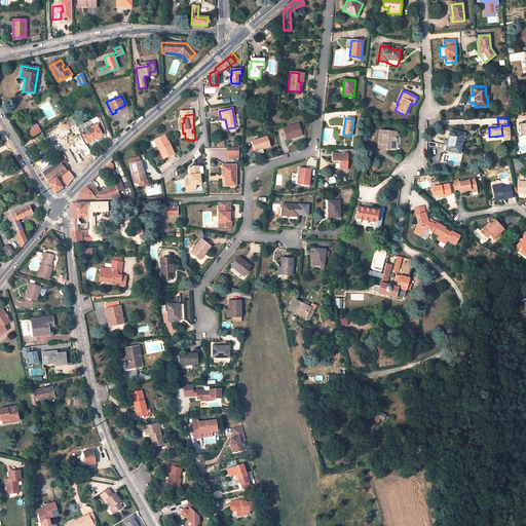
[(105,129),(103,123),(82,135),(86,143),(103,135),(101,132),(105,129)]
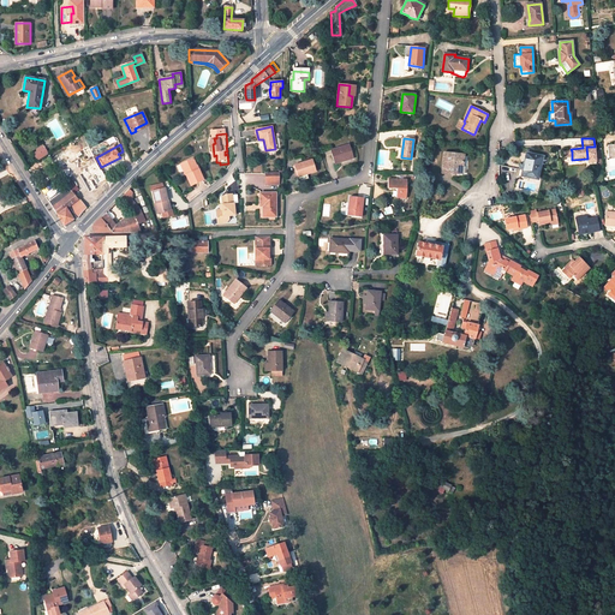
[(43,145),(39,149),(39,150),(41,153),(35,156),(39,160),(48,154),(43,145)]
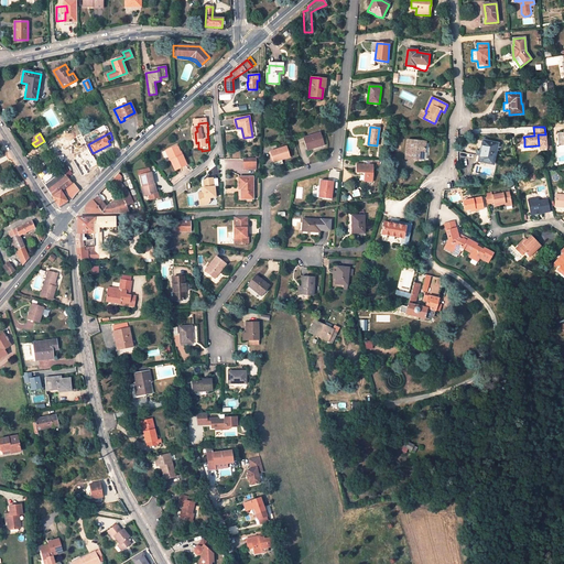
[(321,133),(304,138),(307,150),(324,145),(321,133)]
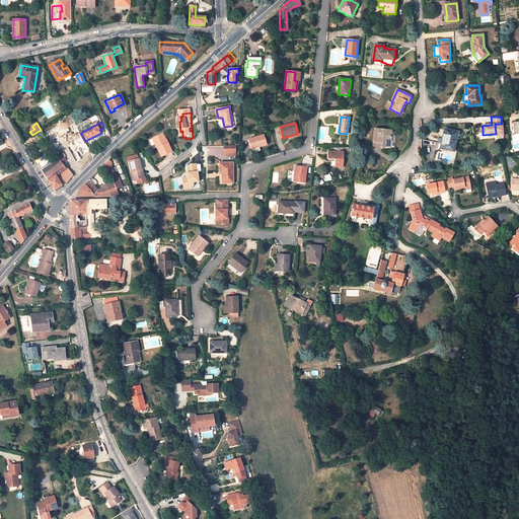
[(375,129),(373,147),(382,148),(382,147),(390,147),(391,137),(390,137),(390,131),(375,129)]
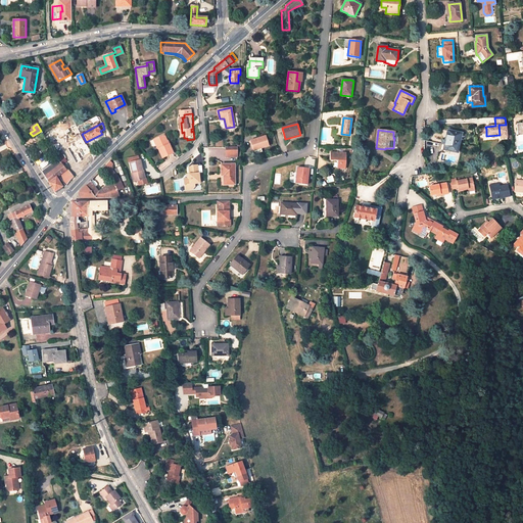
[(458,152),(462,134),(447,131),(445,140),(442,139),(439,151),(449,153),(449,151),(458,152)]
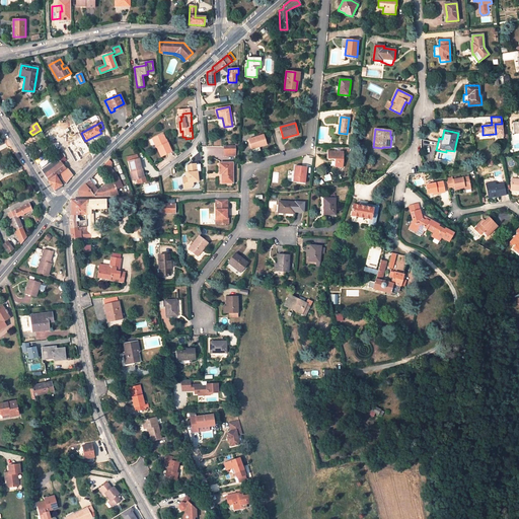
[(156,147),(161,160),(173,155),(168,143),(167,144),(163,134),(154,138),(157,146),(156,147)]
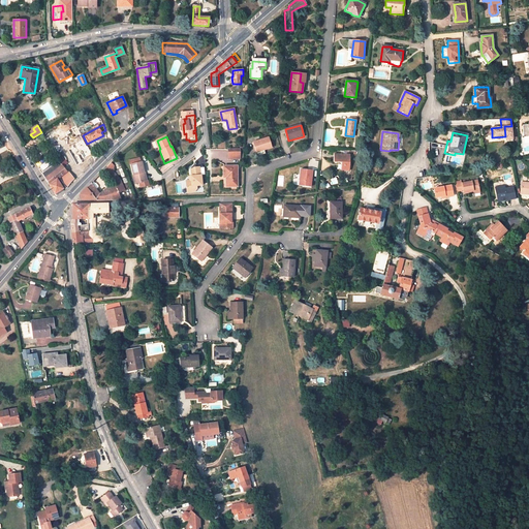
[(269,137),(253,143),(256,153),(257,152),(258,156),(266,154),(265,150),(272,148),(269,137)]
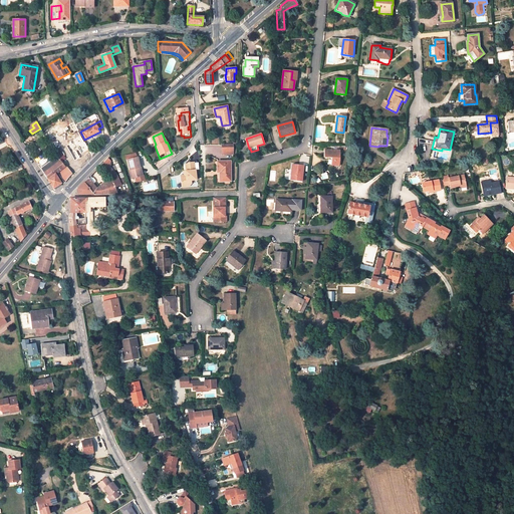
[(82,139),(73,146),(80,155),(84,152),(88,148),(82,139)]
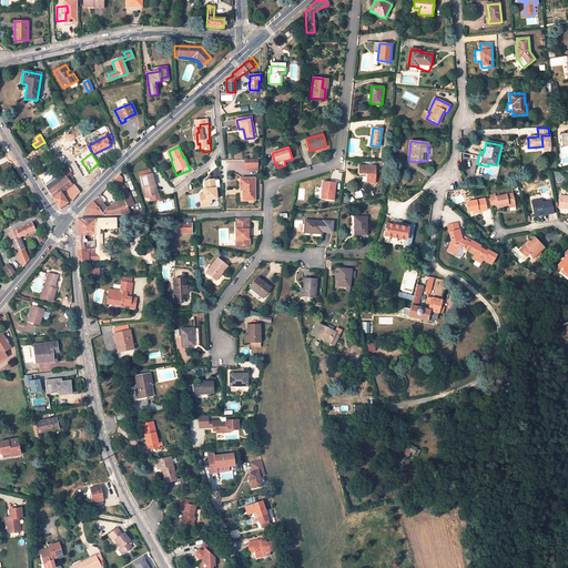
[(245,161),(246,170),(257,170),(257,160),(245,161)]
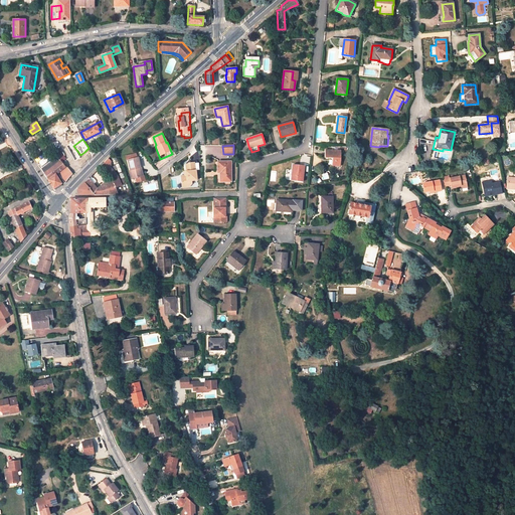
[(60,150),(55,153),(58,159),(49,165),(49,164),(41,169),(52,188),(53,189),(61,184),(57,177),(55,174),(56,174),(65,167),(61,162),(65,159),(60,150)]
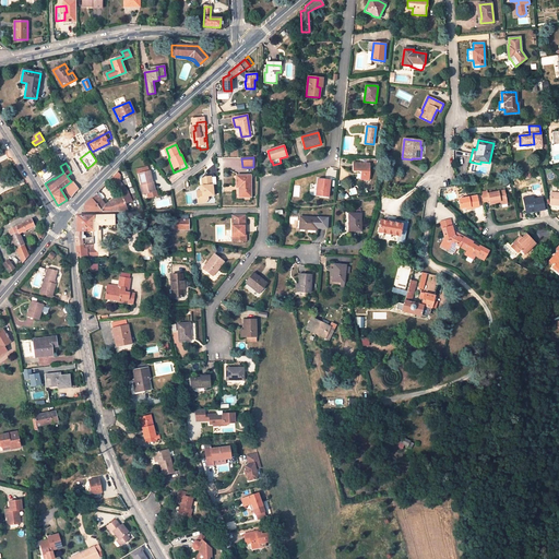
[(353,163),(353,171),(360,171),(360,180),(370,180),(370,163),(353,163)]
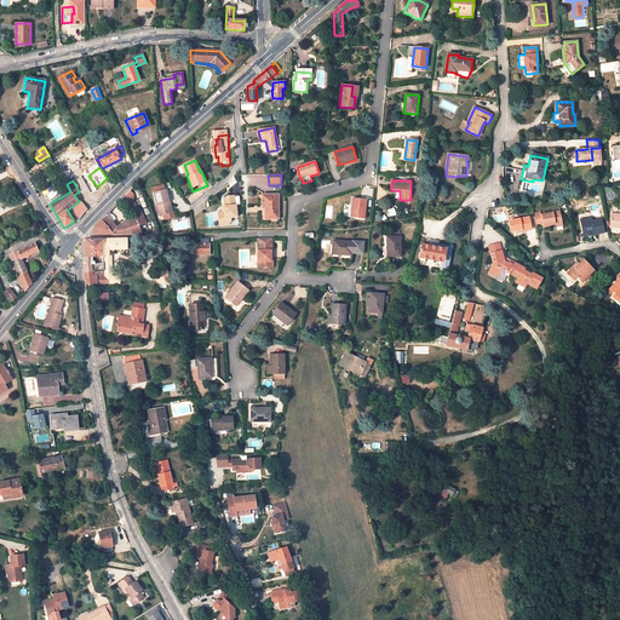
[(155,195),(160,217),(165,216),(171,214),(167,193),(166,193),(165,188),(153,190),(154,195),(155,195)]
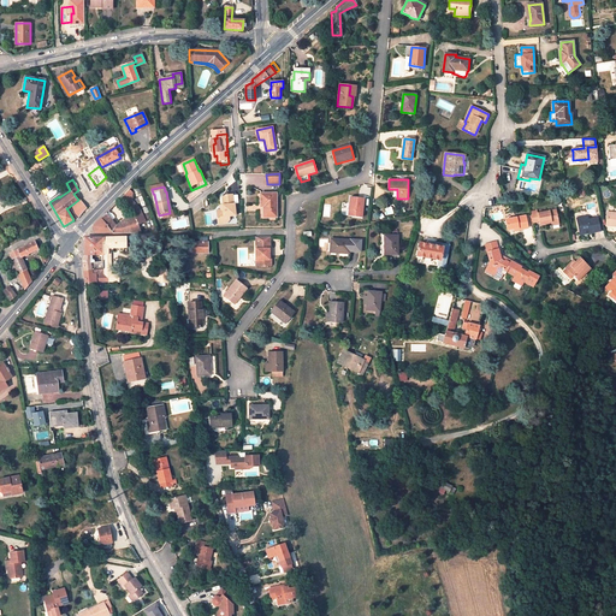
[(116,226),(106,213),(100,219),(93,226),(95,234),(141,232),(138,224),(146,220),(140,209),(130,199),(131,197),(131,194),(128,190),(119,199),(134,214),(116,226)]
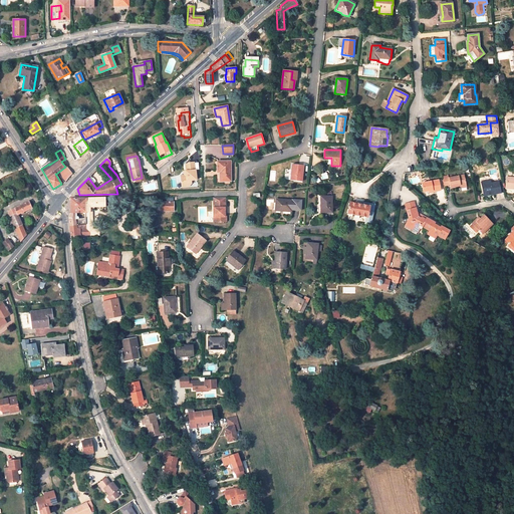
[(231,161),(217,162),(218,173),(220,173),(220,181),(231,181),(231,161)]
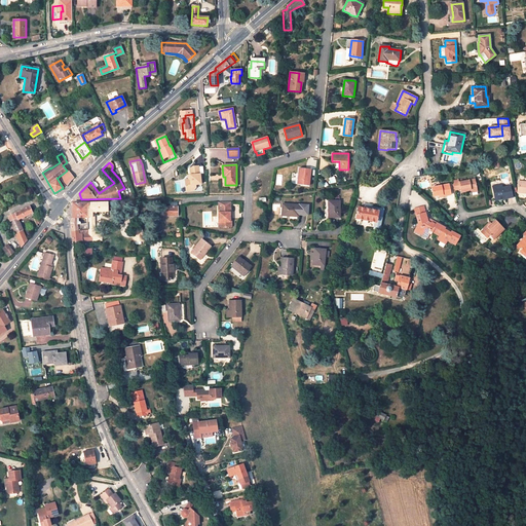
[(201,184),(200,174),(199,174),(198,166),(193,166),(191,168),(191,176),(190,176),(191,179),(189,180),(186,180),(186,186),(187,186),(188,191),(194,191),(196,188),(196,185),(201,184)]
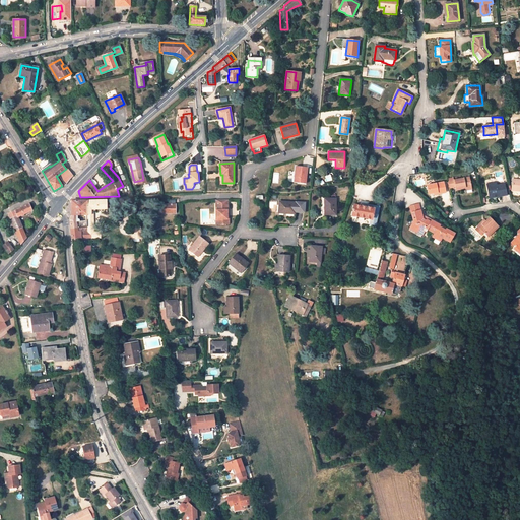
[(308,168),(296,167),(295,183),(306,184),(308,168)]
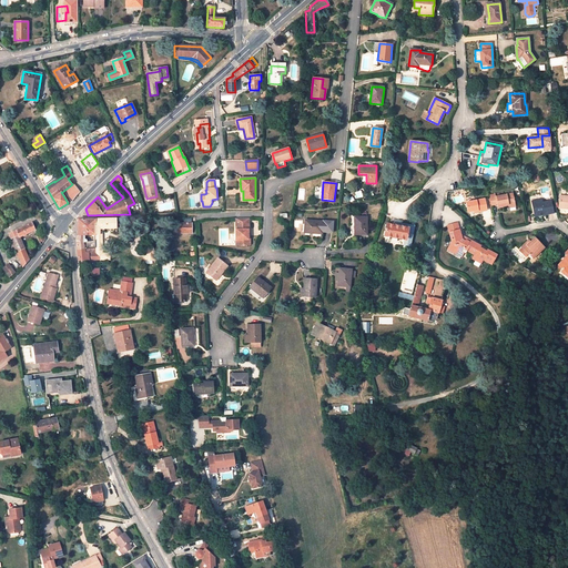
[(509,205),(515,205),(513,193),(489,198),(492,205),(497,204),(498,208),(509,205)]
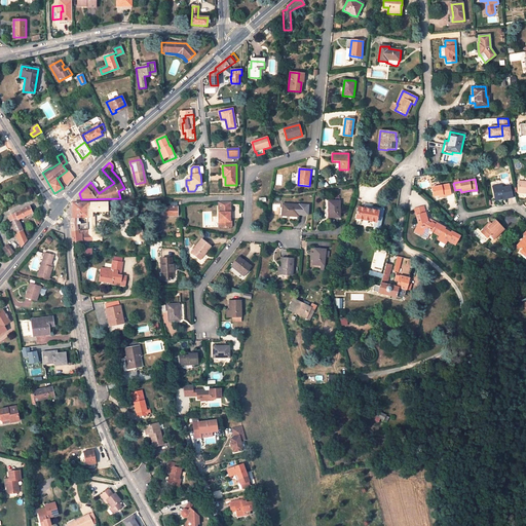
[(436,196),(442,195),(442,197),(451,195),(448,185),(431,188),(434,196),(436,196)]
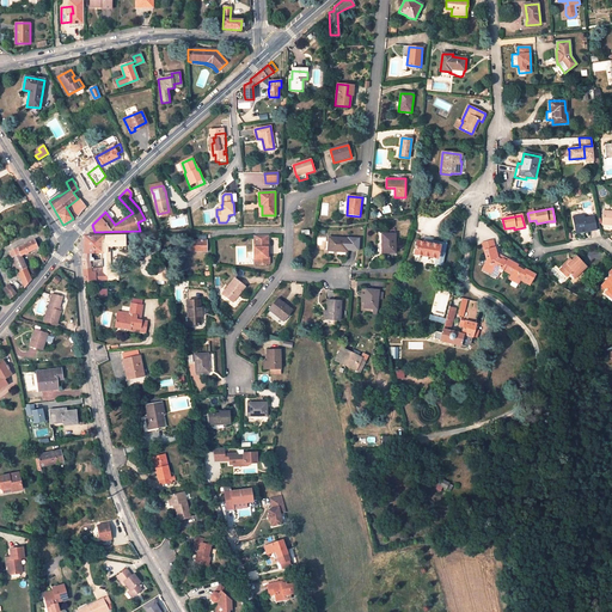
[(583,215),(574,218),(575,224),(577,224),(579,233),(583,232),(585,230),(587,230),(587,231),(597,230),(594,216),(585,219),(583,215)]
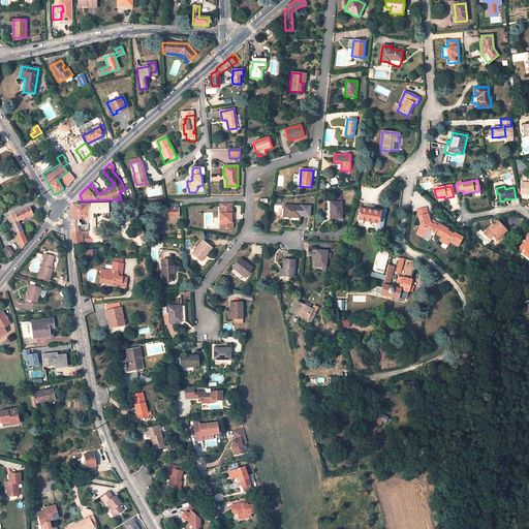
[(341,203),(331,203),(331,218),(342,218),(341,203)]
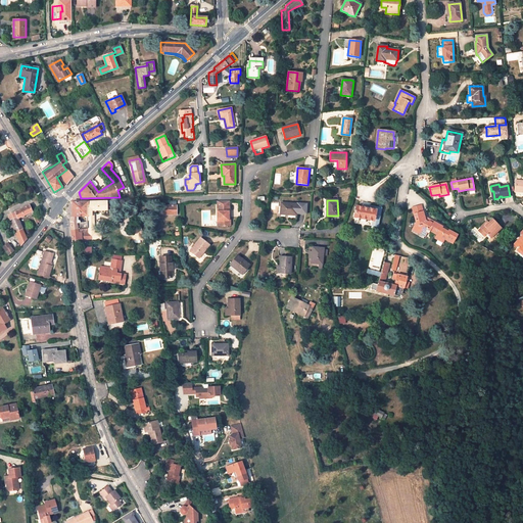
[(92,210),(107,210),(107,201),(95,201),(88,202),(88,217),(89,229),(93,228),(93,217),(92,217),(92,210)]
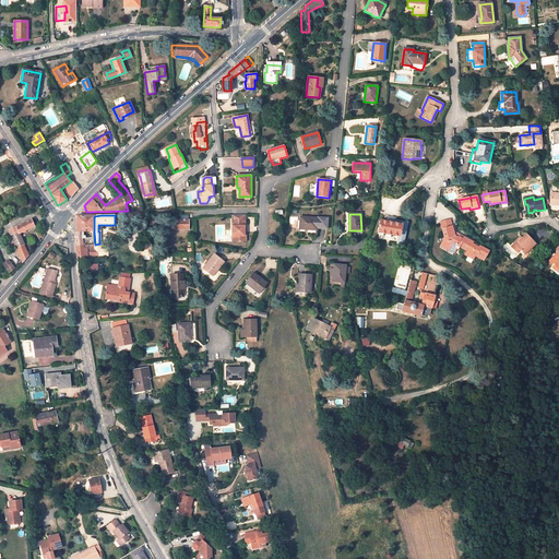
[(237,215),(237,221),(233,221),(233,241),(245,241),(245,230),(245,226),(246,226),(245,215),(237,215)]
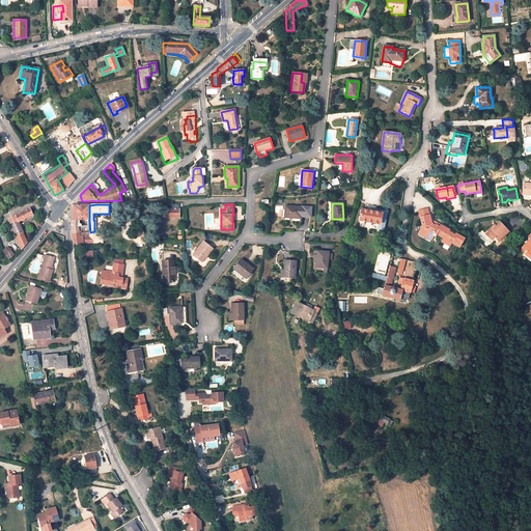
[(89,205),(81,205),(81,220),(84,220),(87,220),(89,220),(89,205)]
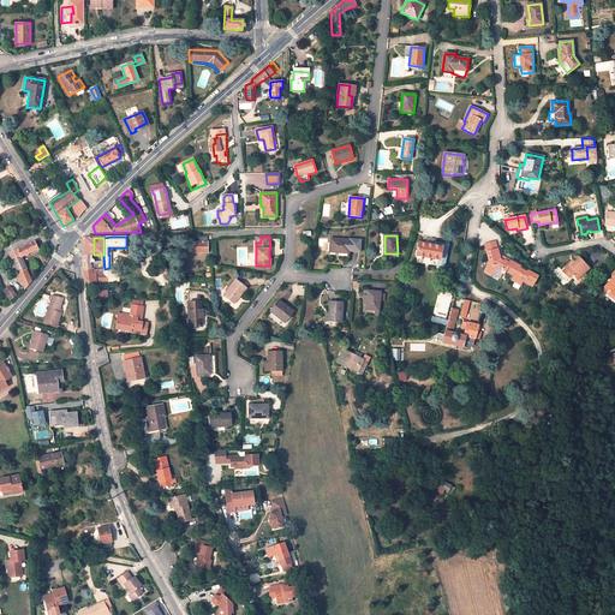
[(350,240),(330,239),(329,252),(348,254),(348,251),(350,240)]
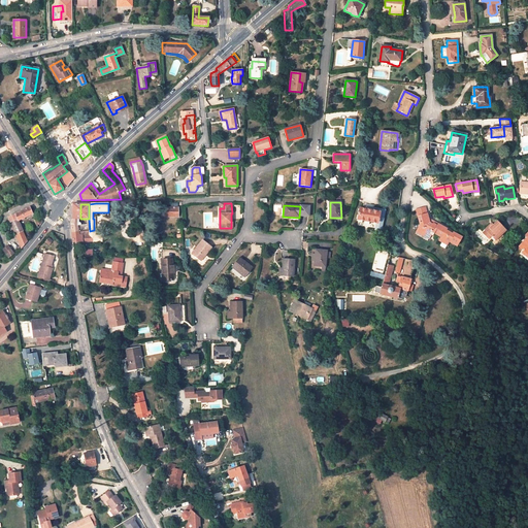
[(300,205),(300,206),(299,216),(309,217),(309,206),(300,205)]
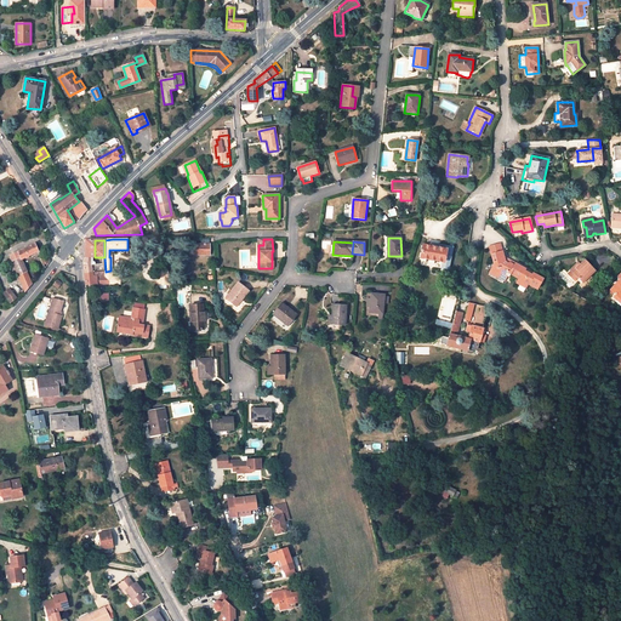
[(34,244),(10,256),(24,292),(32,284),(21,260),(38,251),(34,244)]
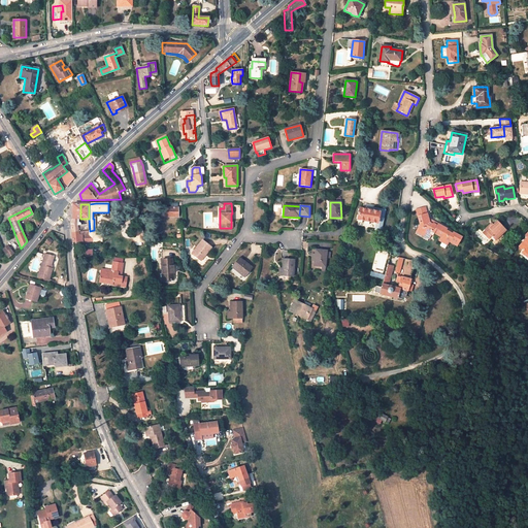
[(178,207),(157,207),(157,217),(178,217),(178,207)]
